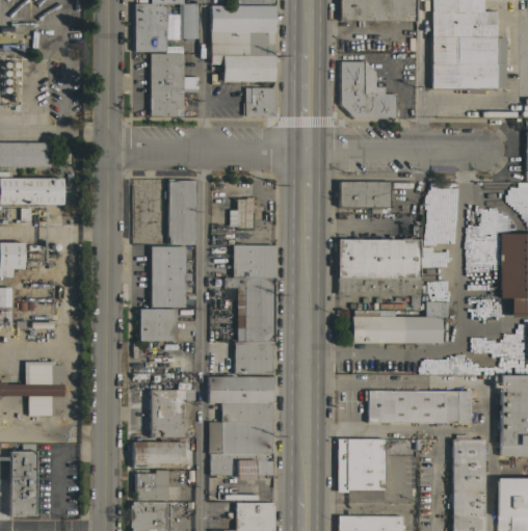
[(417,0),(417,21),(341,21),(341,0),(417,0)]
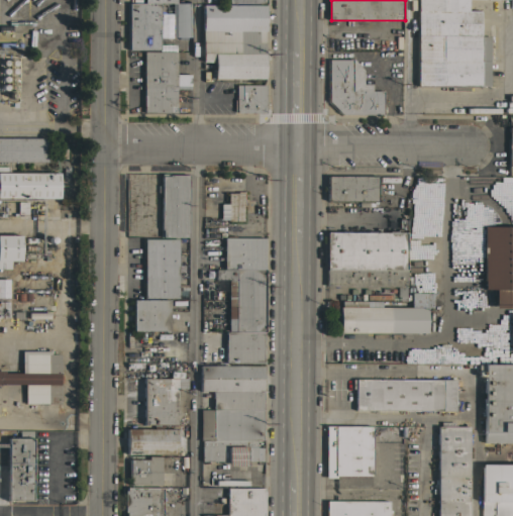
[(471,0),(471,11),(483,11),(483,37),(493,37),(493,87),(420,87),(420,0),(471,0)]
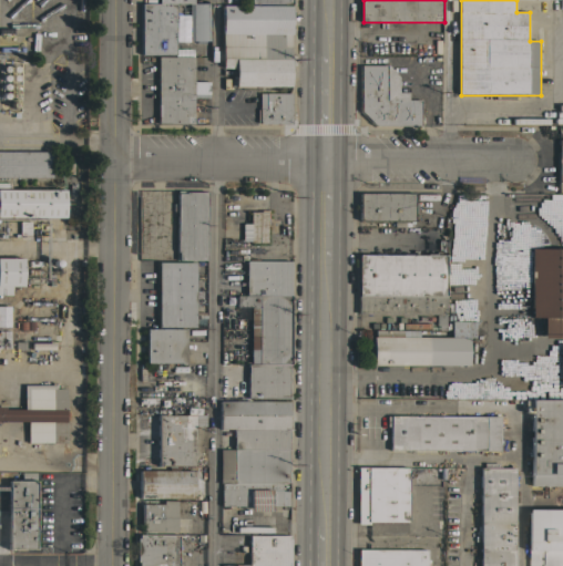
[(177,55),(143,55),(143,4),(162,4),(177,4),(177,9),(192,9),(192,4),(196,4),(212,4),(212,41),(192,41),(192,40),(184,40),(184,21),(192,21),(192,16),(177,16),(177,17),(182,17),(182,23),(177,23),(177,42),(192,42),(192,50),(200,50),(200,57),(185,57),(185,50),(177,50),(177,55)]
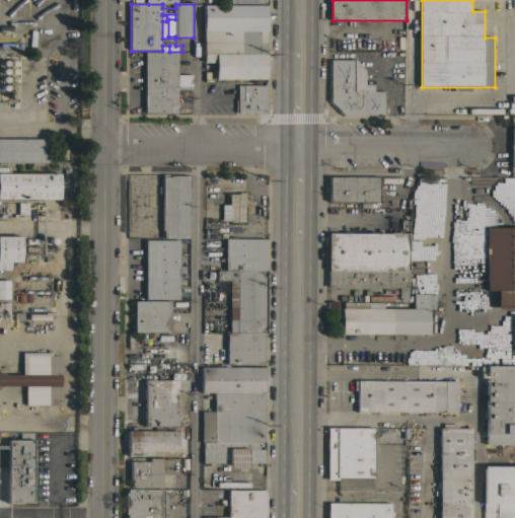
[(206,31),(206,5),(270,6),(270,32),(268,32),(206,31)]
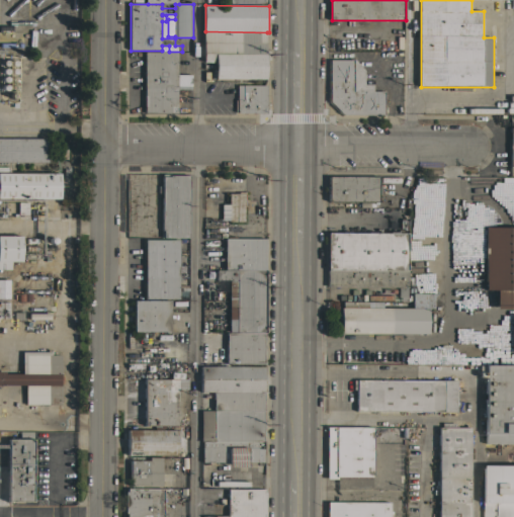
[(218,54),(218,63),(204,63),(205,31),(267,32),(267,55),(218,54)]
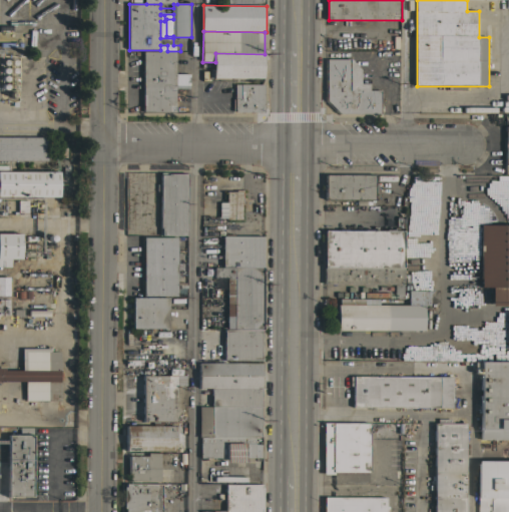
[(177,112),(145,112),(146,52),(177,52),(177,74),(192,74),(191,88),(177,88),(177,112)]
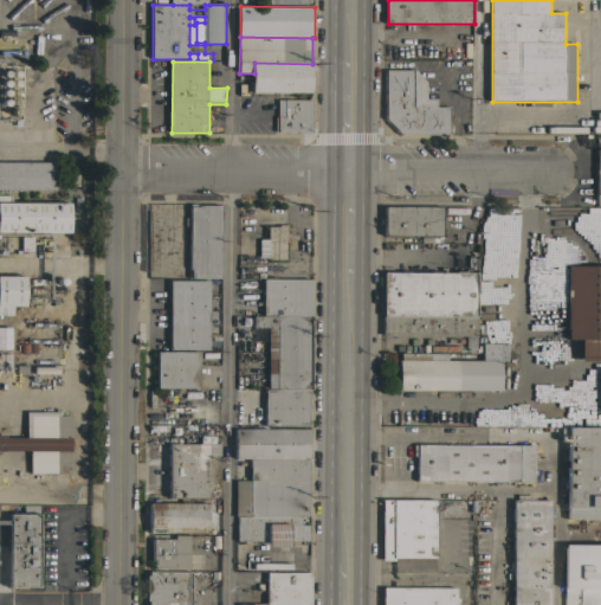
[(315,64),(314,94),(254,92),(254,73),(254,63),(312,64),(315,64)]
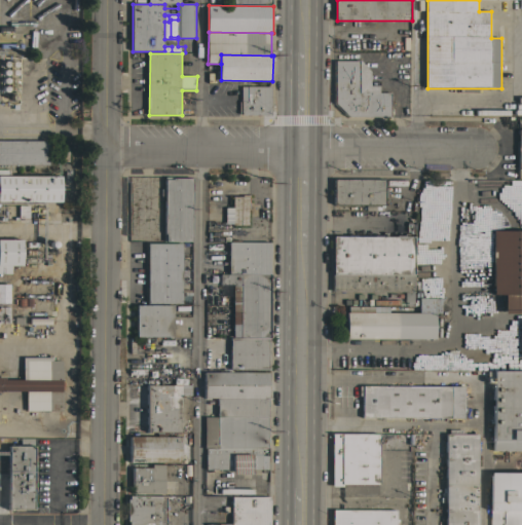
[(337,62),(363,62),(372,72),(372,86),(380,86),(380,94),(393,94),(393,109),(397,109),(397,115),(393,115),(393,118),(350,117),(337,103),(337,62)]
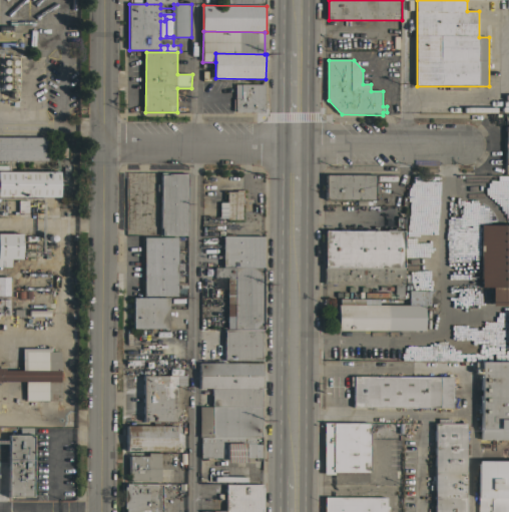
[(267,85),(267,112),(236,112),(236,111),(234,111),(234,99),(236,99),(236,96),(234,96),(234,92),(237,92),(237,85),(267,85)]
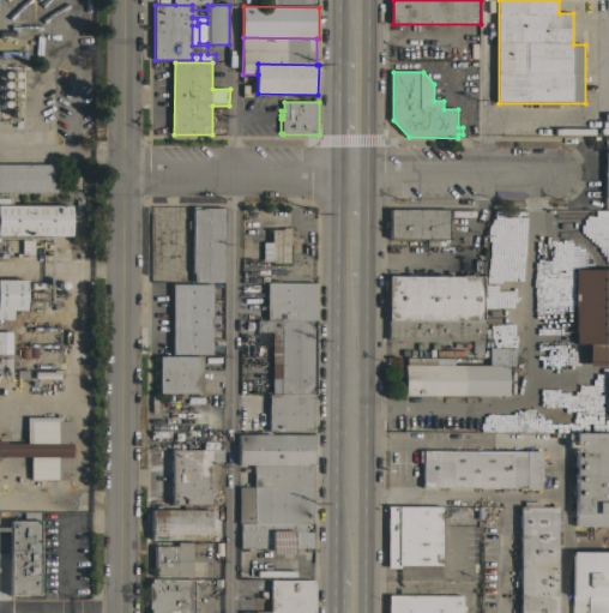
[(608,137),(598,137),(598,120),(608,120),(608,137)]
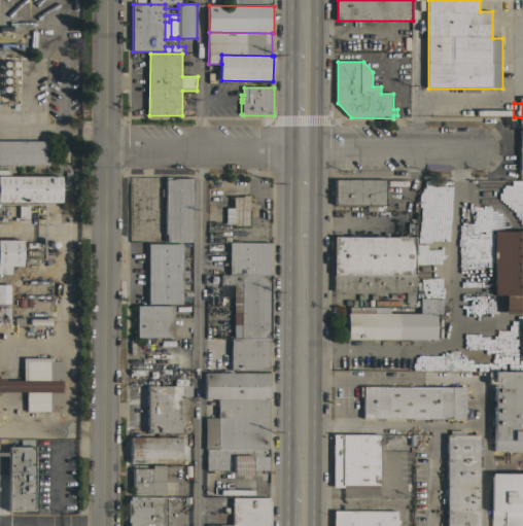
[(0,141),(50,141),(50,166),(0,166),(0,141)]
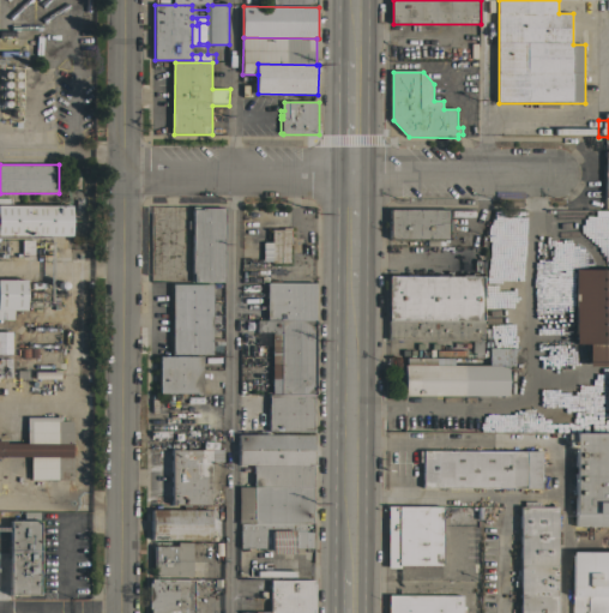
[(36,236),(36,254),(24,254),(24,236),(0,236),(0,199),(13,199),(13,206),(73,206),(73,236),(36,236)]
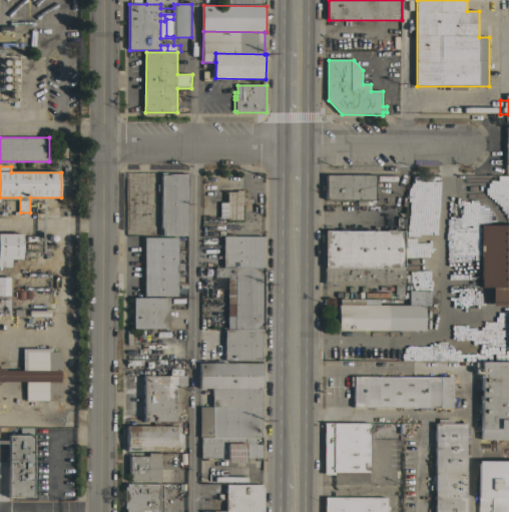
[(189,235),(163,236),(163,234),(161,234),(161,228),(163,228),(163,172),(171,172),(171,174),(189,174),(189,235)]
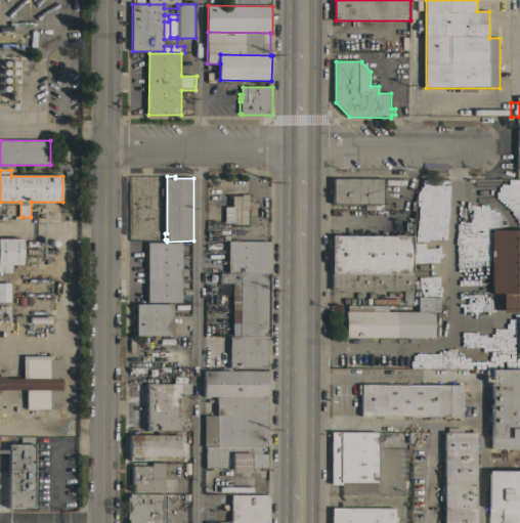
[(385,179),(385,187),(388,187),(388,195),(385,195),(385,210),(366,210),(366,205),(335,205),(335,179),(385,179)]
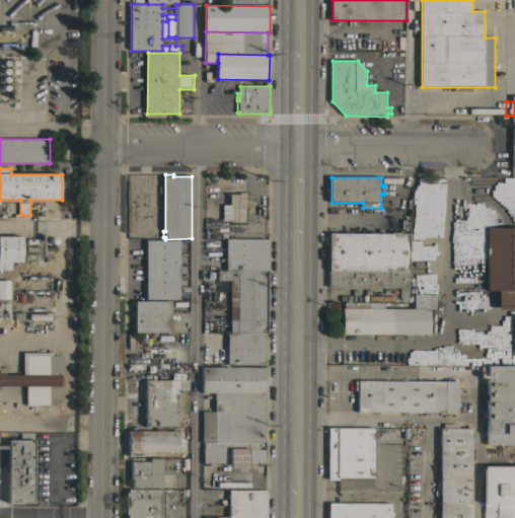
[(247,207),(245,207),(245,222),(224,222),(224,206),(231,206),(231,194),(247,194),(247,207)]
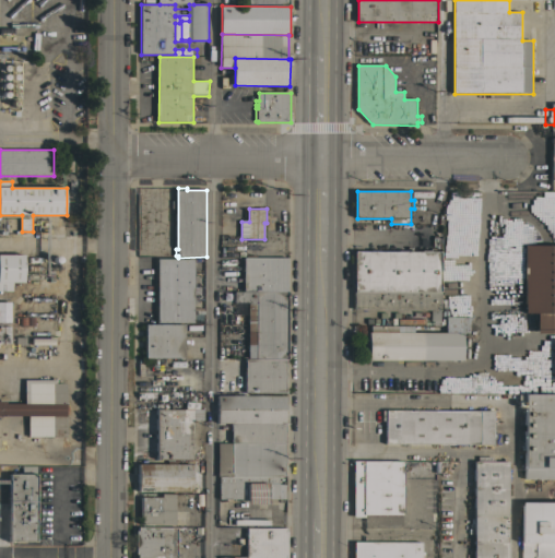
[(528,246),(554,246),(554,381),(554,334),(539,334),(539,313),(528,313),(528,246)]
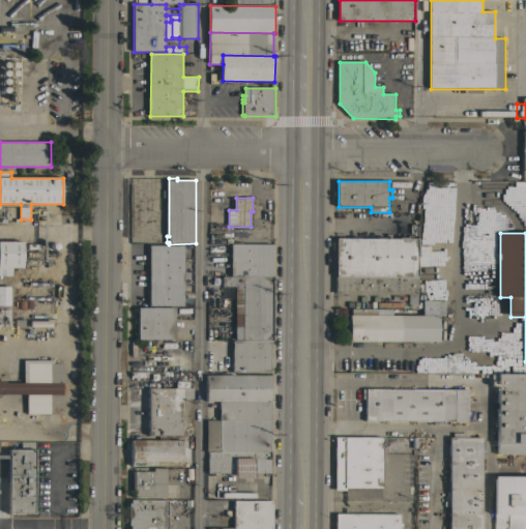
[(419,280),(339,278),(338,239),(420,239),(420,259),(419,280)]
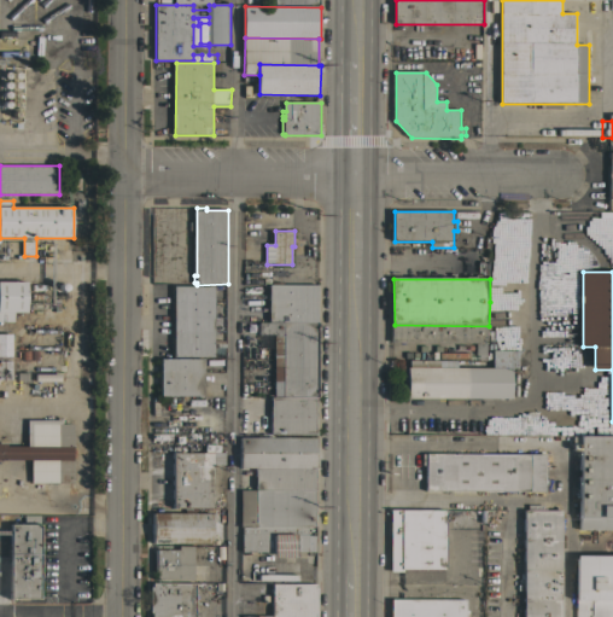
[(0,281),(29,283),(28,313),(16,313),(16,322),(0,322),(0,281)]
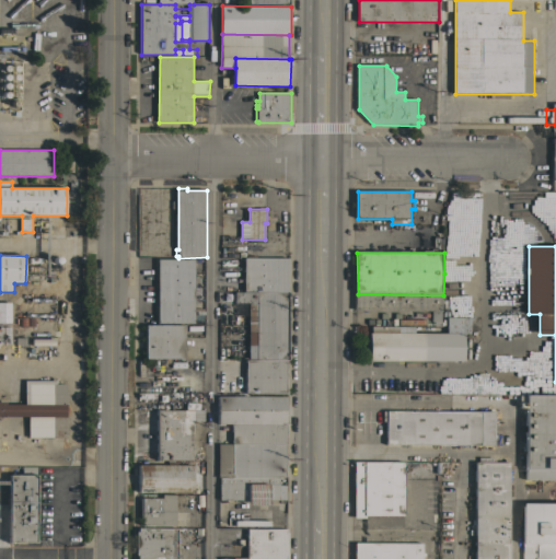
[(245,258),(289,259),(288,293),(245,293),(245,258)]
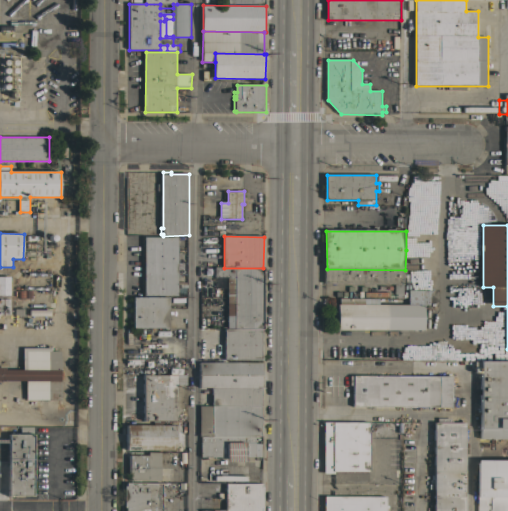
[(179,296),(146,296),(146,238),(179,238),(179,296)]
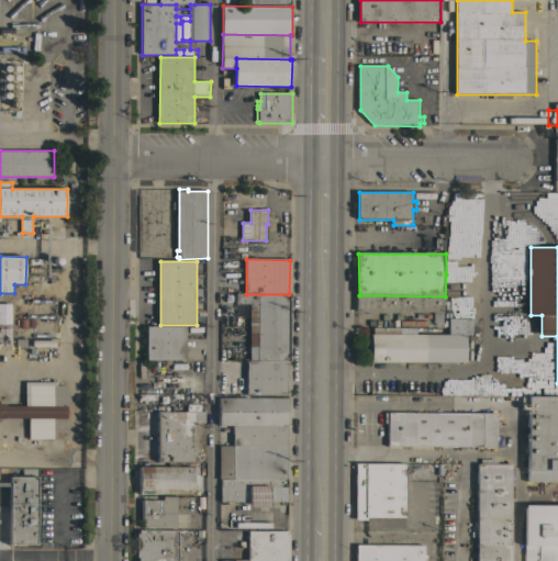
[(289,294),(289,361),(250,361),(252,305),(237,305),(237,294),(246,294),(289,294)]
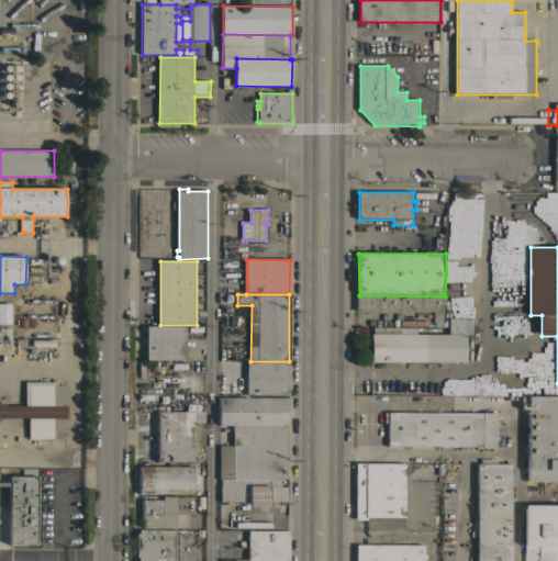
[(446,327),(435,327),(435,312),(359,312),(359,295),(445,296),(446,327)]
